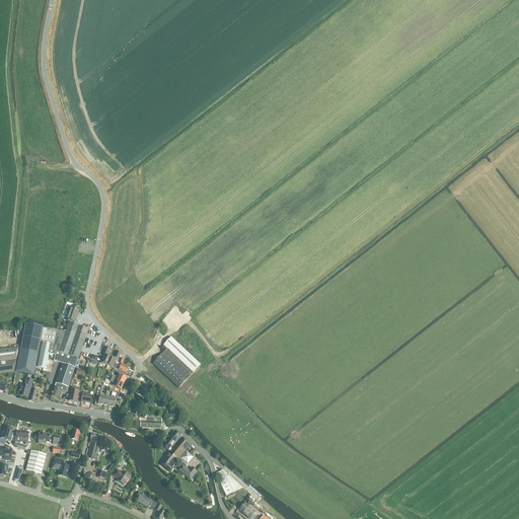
[(74,309),(75,307),(70,305),(67,311),(69,312),(66,320),(70,322),(71,320),(74,322),(78,311),(74,309)]
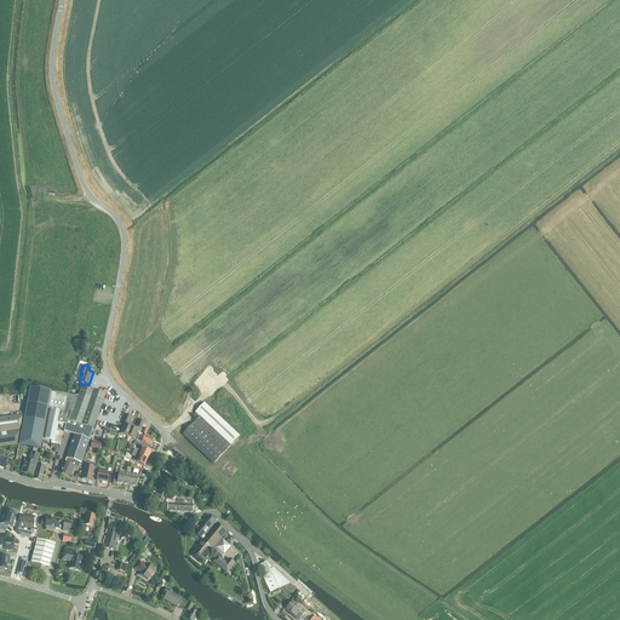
[(79,397),(67,395),(64,412),(51,409),(45,438),(55,441),(58,423),(67,425),(64,431),(75,435),(67,458),(68,459),(81,464),(105,395),(82,386),(79,397)]
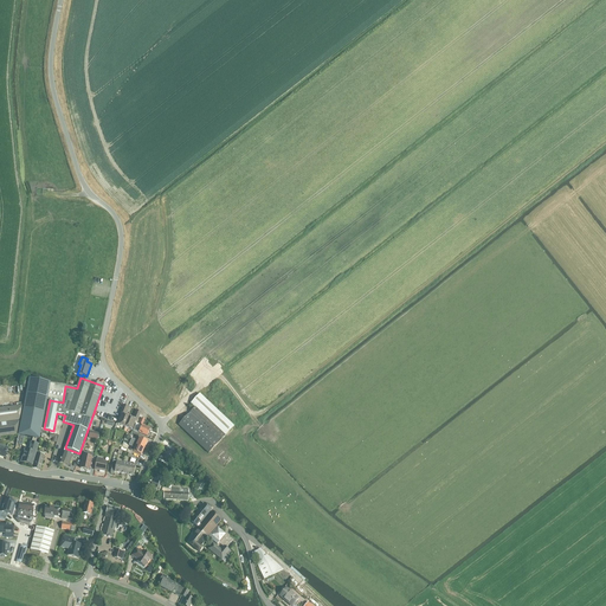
[(63,403),(65,386),(66,386),(30,379),(18,436),(33,438),(32,443),(36,444),(37,439),(40,439),(47,399),(50,400),(63,403)]
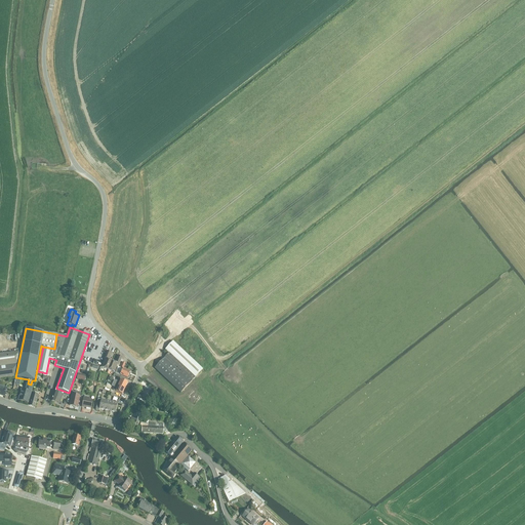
[(173,341),(165,350),(169,353),(156,368),(180,393),(195,377),(203,369),(173,341)]
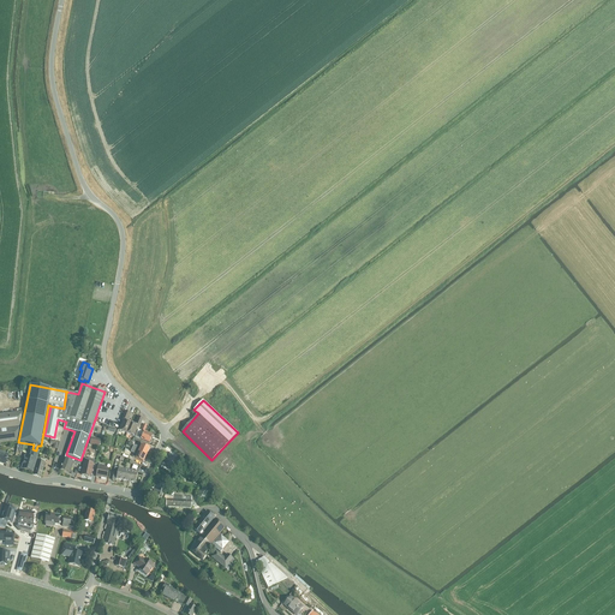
[(23,412),(0,415),(0,443),(17,442),(23,412)]
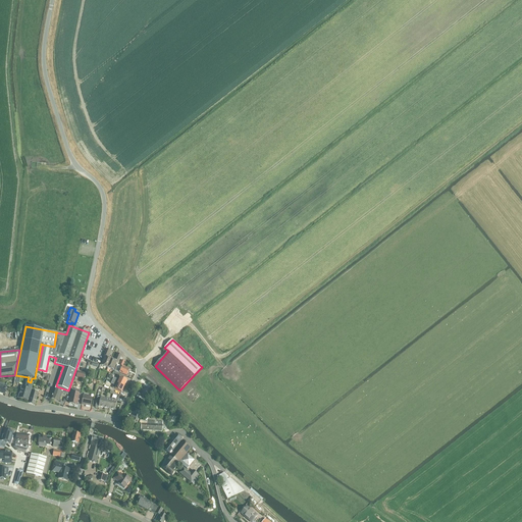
[(101,365),(108,368),(111,359),(109,358),(108,358),(107,358),(110,351),(107,350),(104,357),(105,357),(101,365)]
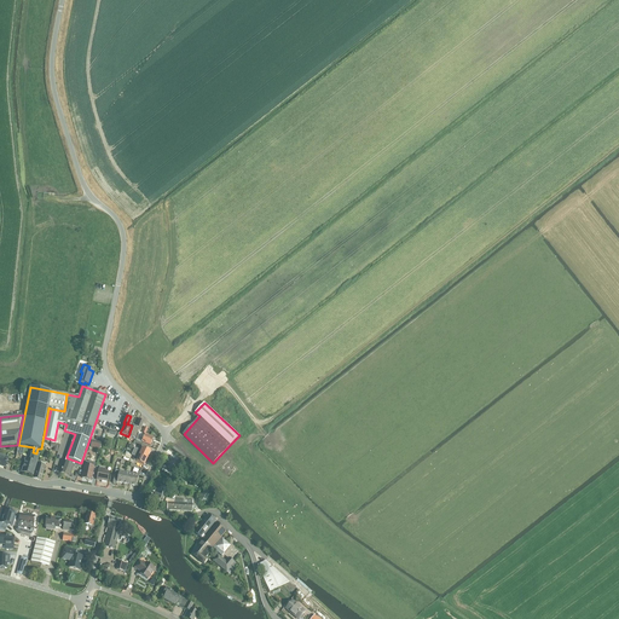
[(136,427),(132,426),(128,437),(136,439),(139,429),(140,431),(144,422),(139,420),(137,428),(136,428),(136,427)]
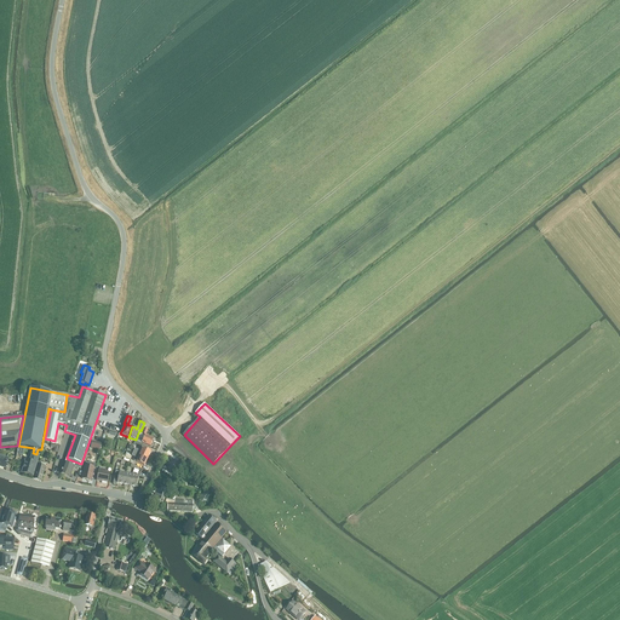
[(145,436),(138,434),(136,441),(142,443),(150,447),(154,440),(145,436)]
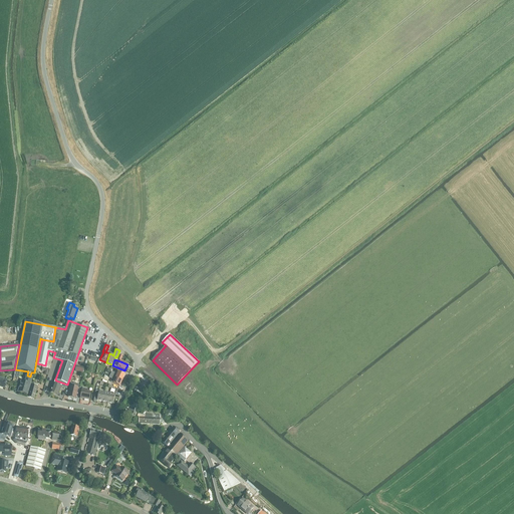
[(117,374),(112,372),(110,374),(122,380),(125,374),(118,371),(117,374)]
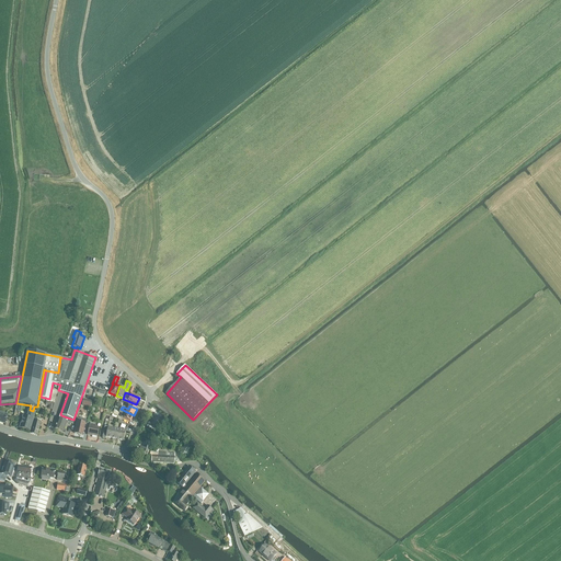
[(130,422),(134,415),(121,409),(119,412),(125,415),(124,419),(130,422)]
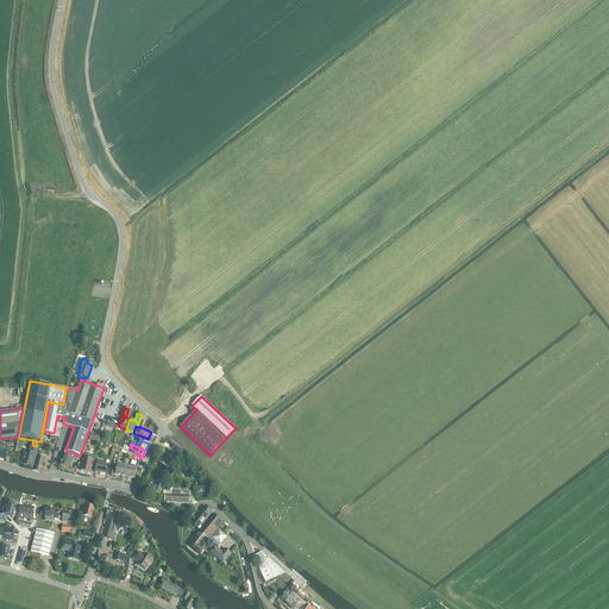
[(30,453),(25,452),(22,465),(32,468),(38,447),(32,445),(30,453)]
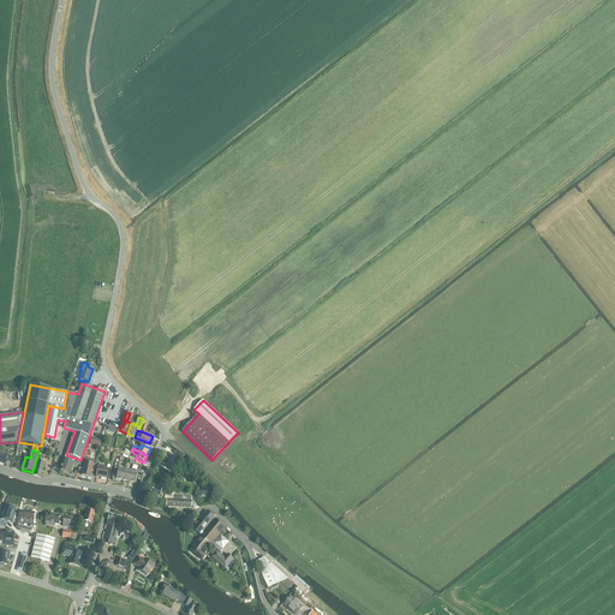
[(79,465),(81,460),(67,455),(65,459),(64,459),(60,470),(70,473),(73,463),(79,465)]
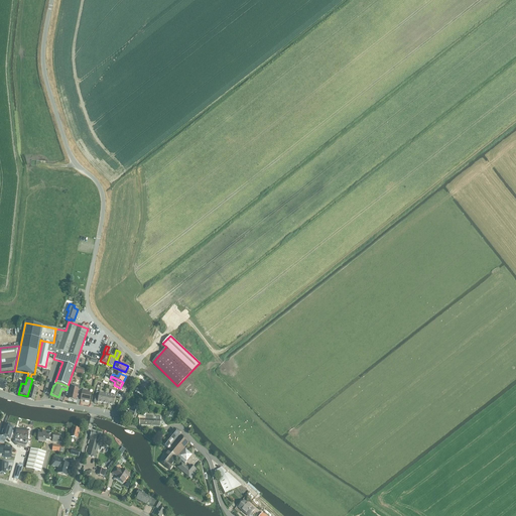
[(28,399),(34,400),(38,386),(34,385),(34,387),(31,387),(28,399)]
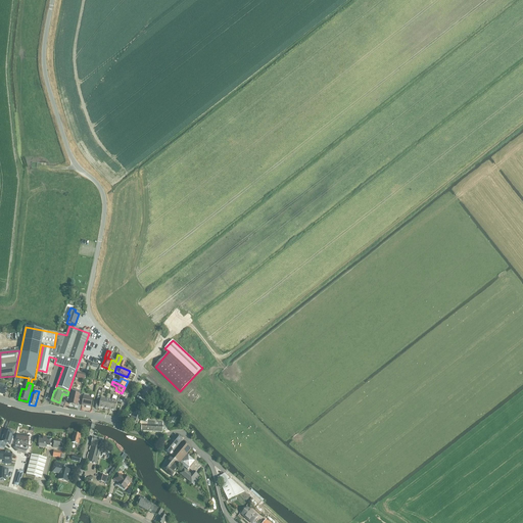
[(69,405),(78,406),(80,392),(80,391),(76,390),(76,391),(73,390),(69,405)]
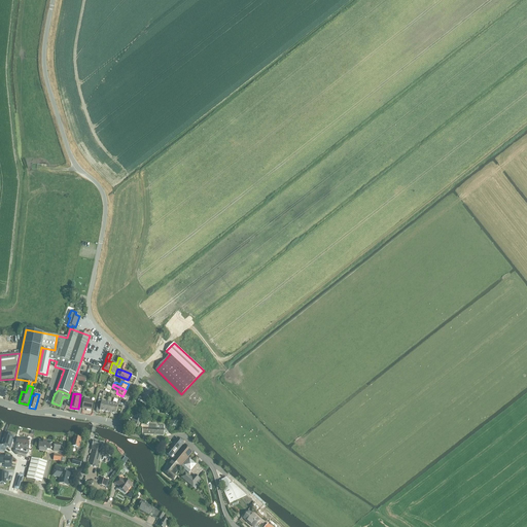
[(82,409),(92,411),(93,401),(90,401),(90,399),(84,398),(82,409)]
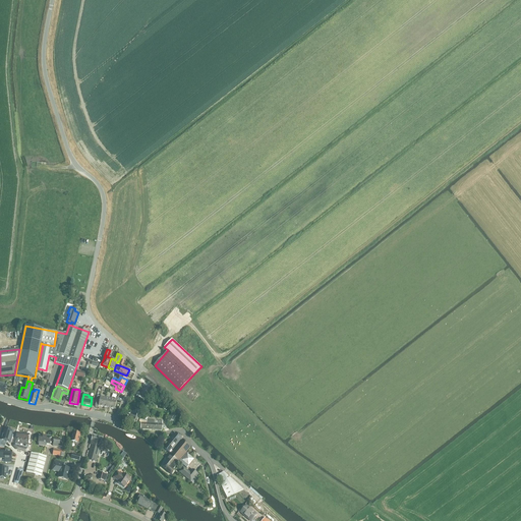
[(98,396),(97,402),(100,403),(99,406),(104,407),(106,398),(100,397),(98,396)]
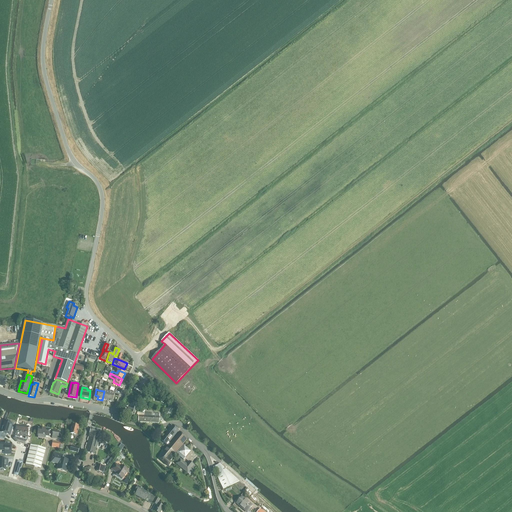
[(123,414),(132,418),(137,404),(134,403),(133,408),(132,408),(131,409),(128,408),(127,411),(125,410),(123,414)]
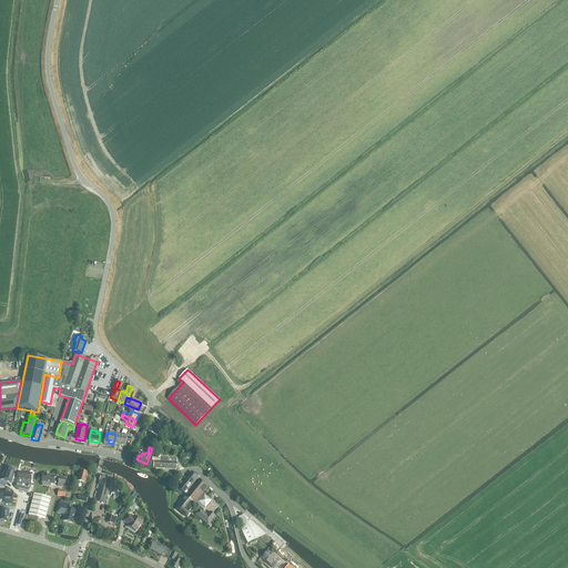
[(182,459),(188,462),(192,454),(188,452),(182,459)]
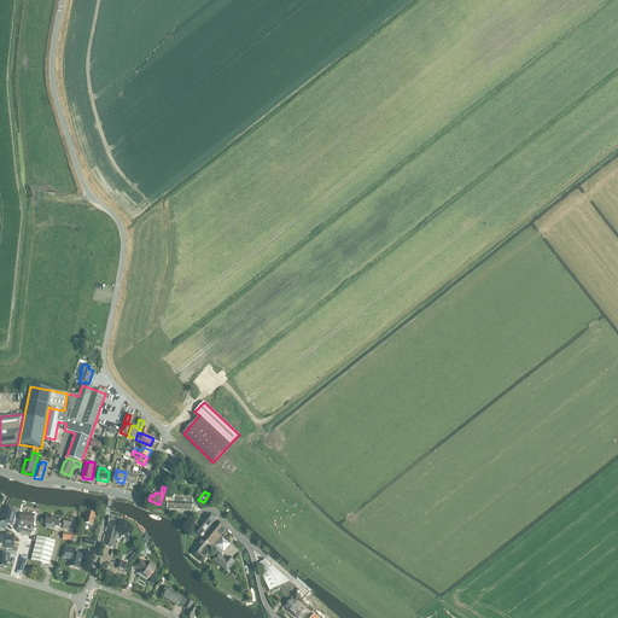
[(167,501),(167,509),(173,509),(180,509),(186,511),(192,511),(192,508),(196,508),(196,505),(192,505),(193,500),(188,499),(188,503),(186,503),(184,503),(184,499),(180,499),(174,499),(168,499),(165,497),(164,501),(167,501)]
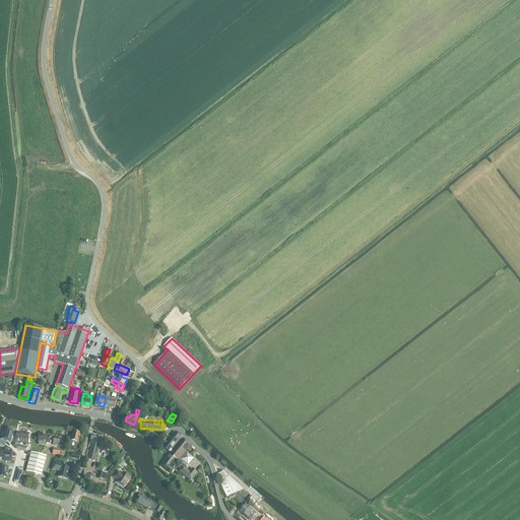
[(5,428),(1,440),(8,442),(9,439),(11,440),(14,431),(5,428)]
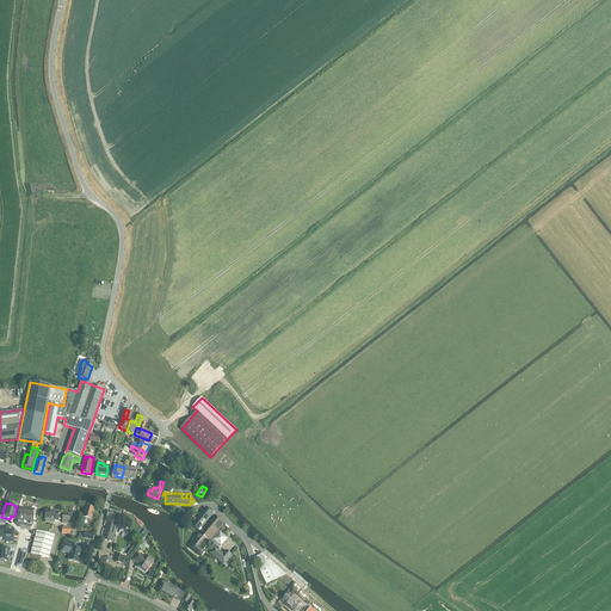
[(94,508),(86,506),(84,517),(85,518),(85,519),(90,520),(90,522),(93,523),(94,519),(92,519),(94,508)]
